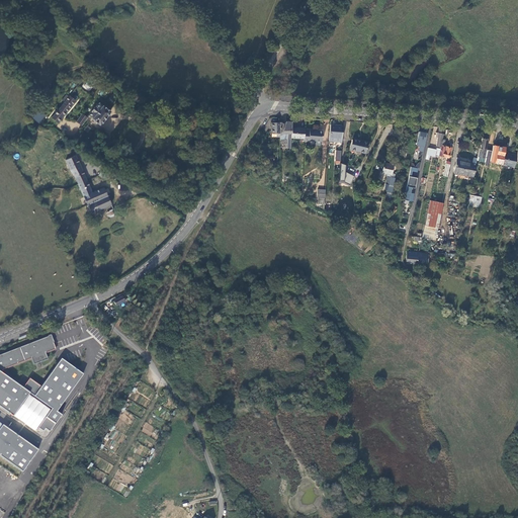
[(88,92),(92,88),(87,82),(83,86),(88,92)]
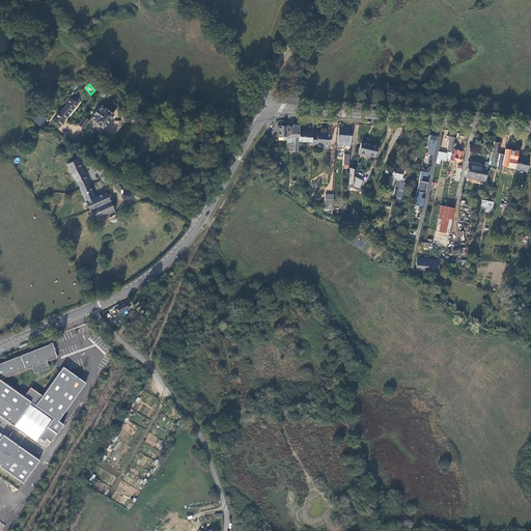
[(71,98),(52,120),(58,126),(77,103),(71,98)]
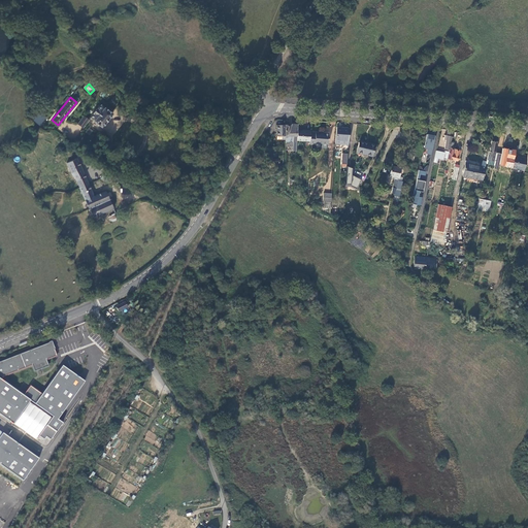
[(99,108),(98,108),(93,113),(94,113),(91,119),(93,120),(93,121),(101,128),(112,114),(104,107),(103,107),(101,106),(99,108)]
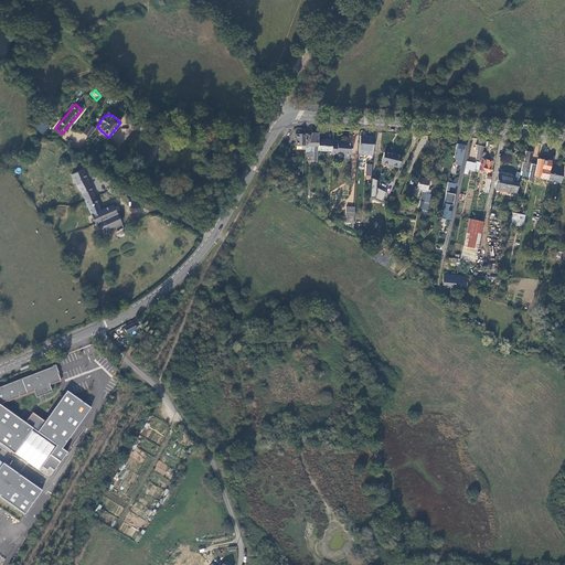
[(32,126),(41,132),(49,125),(42,116),(32,126)]
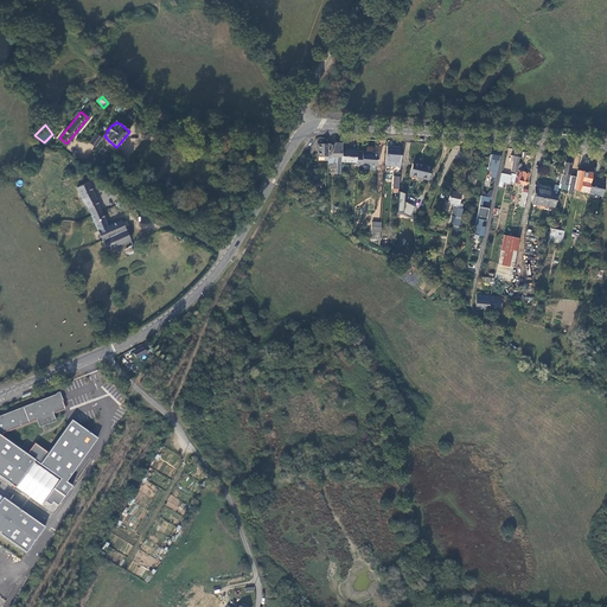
[(96,133),(89,144),(97,148),(103,136),(96,133)]
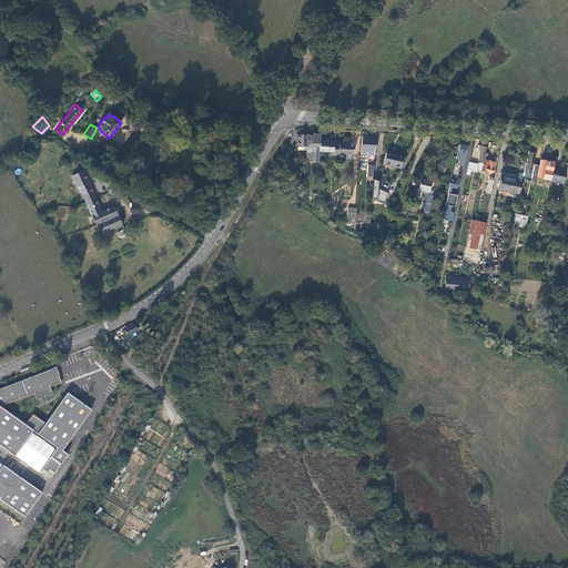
[(315,163),(318,163),(318,152),(320,141),(321,134),(313,134),(313,135),(307,135),(306,152),(306,154),(315,154),(315,163)]
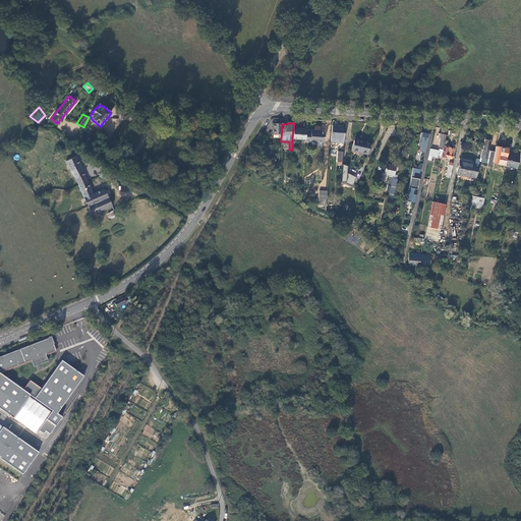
[(273,139),(281,139),(282,124),(273,124),(273,139)]
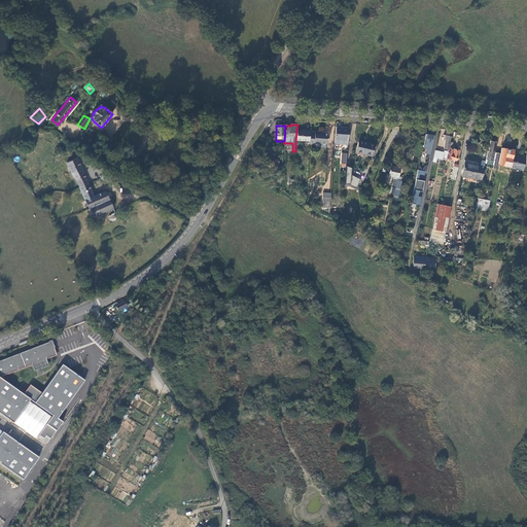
[(346,128),(336,127),(335,144),(346,144),(346,128)]
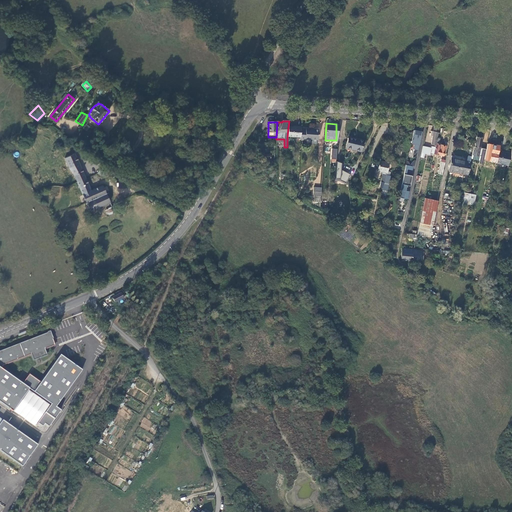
[(419,126),(414,125),(411,142),(414,143),(413,148),(418,149),(421,132),(418,131),(419,126)]
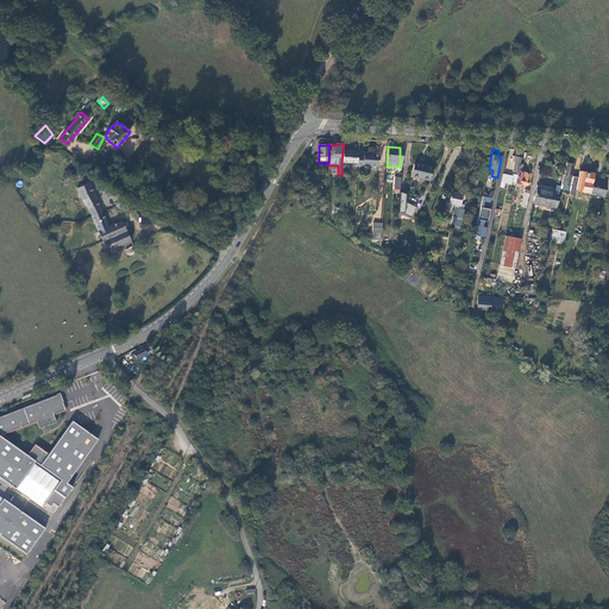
[(522,150),(518,150),(516,156),(513,156),(512,162),(514,162),(513,171),(516,171),(515,175),(513,174),(513,176),(512,182),(516,183),(520,164),(522,150)]
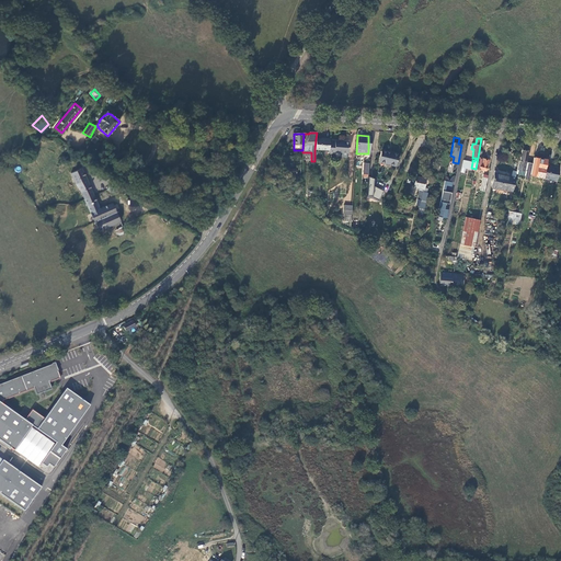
[(330,139),(325,139),(325,140),(316,139),(315,150),(329,151),(330,141),(330,139)]
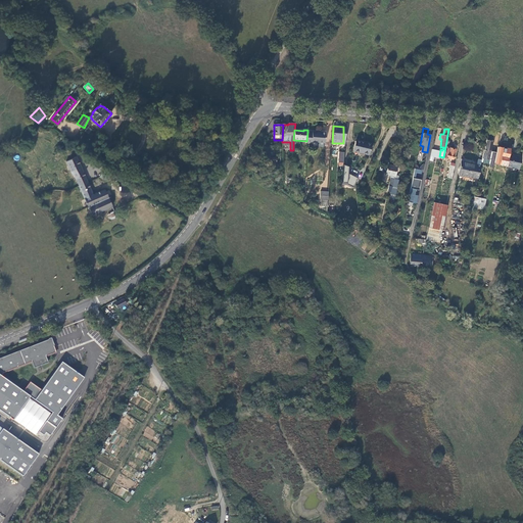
[(306,141),(306,142),(312,143),(312,140),(325,141),(325,132),(312,131),(312,132),(307,132),(306,141)]
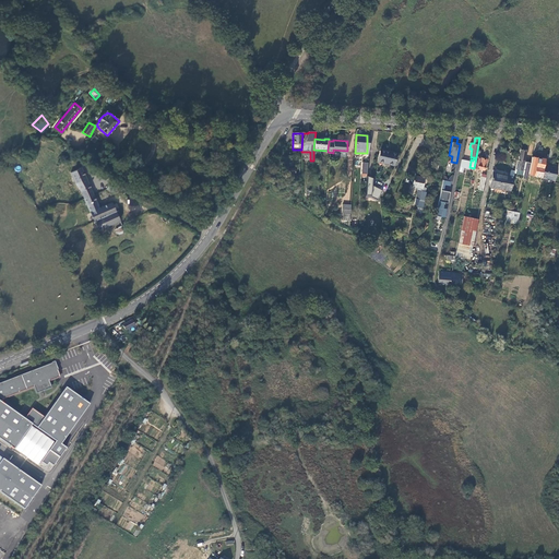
[(518,161),(516,161),(514,174),(527,176),(530,164),(523,163),(526,145),(523,145),(523,143),(522,143),(518,161)]
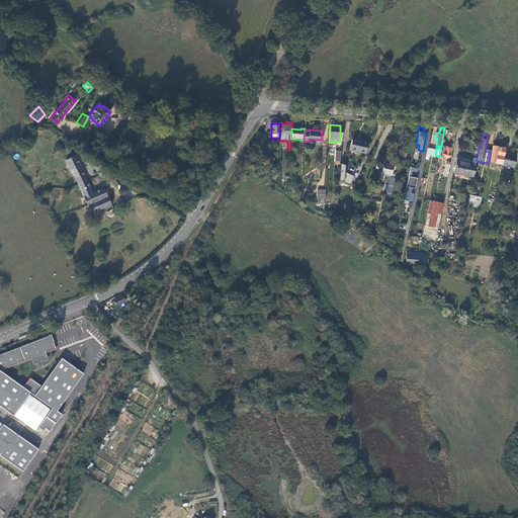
[(507,138),(501,136),(498,135),(496,144),(505,146),(507,138)]
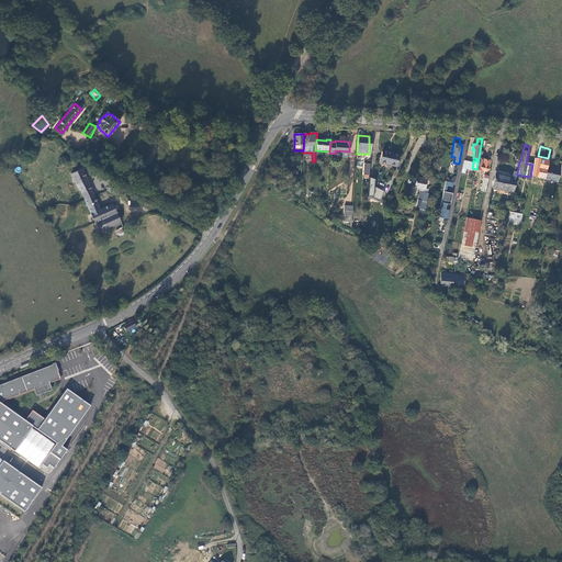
[(382,150),(380,163),(396,166),(398,154),(382,150)]
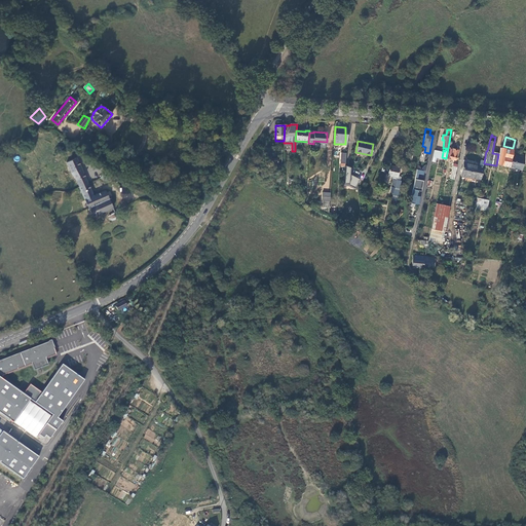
[(451,143),(449,142),(446,158),(455,159),(457,149),(451,148),(451,143)]
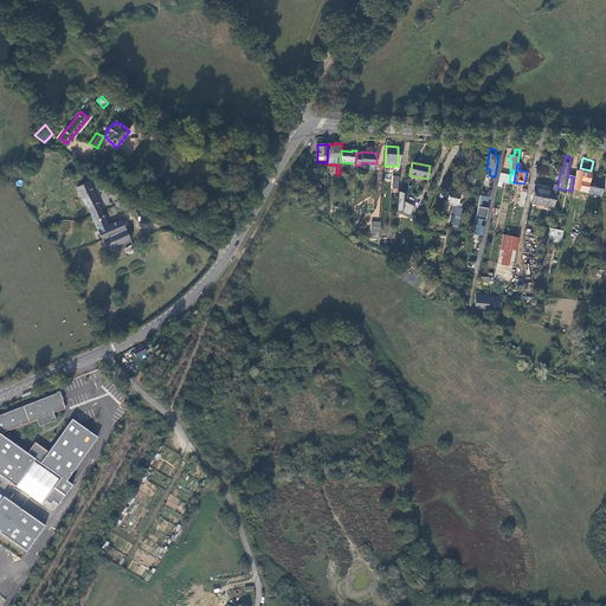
[(510,175),(500,173),(497,185),(502,186),(503,182),(508,184),(509,181),(510,175)]
